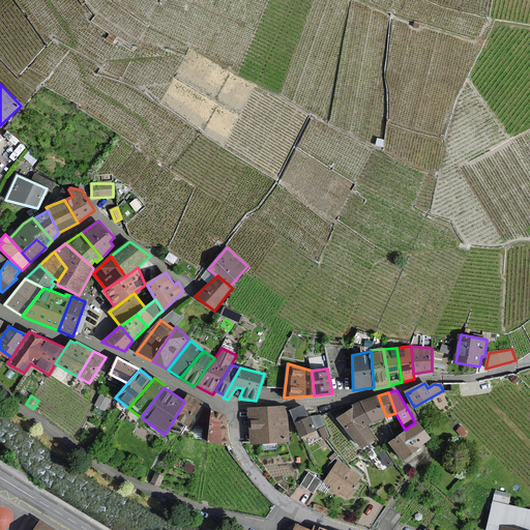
[(100,395),(95,405),(105,410),(110,400),(100,395)]
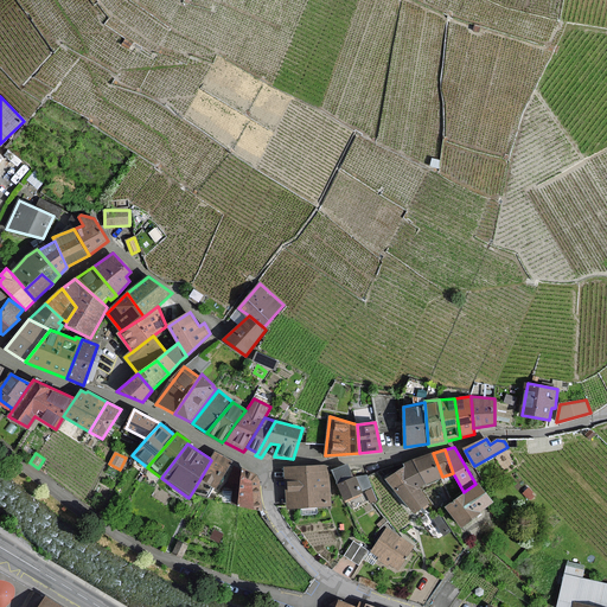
[(211,460),(195,489),(208,496),(212,487),(217,489),(231,461),(227,459),(215,453),(211,460)]
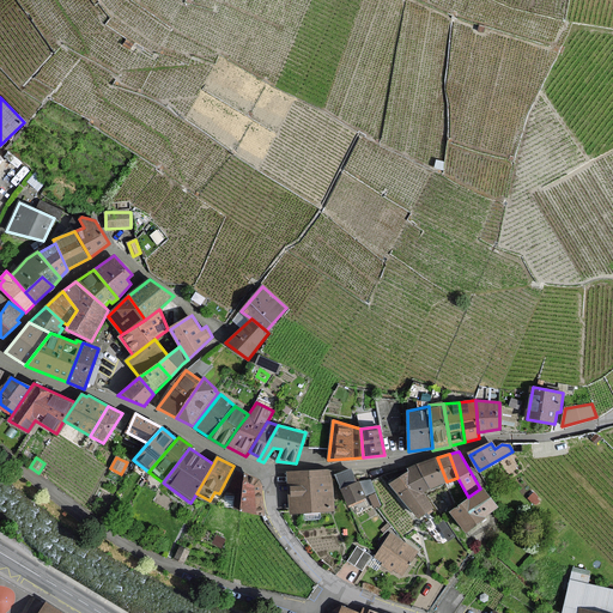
[(430,489),(447,481),(437,457),(424,462),(417,465),(430,489)]
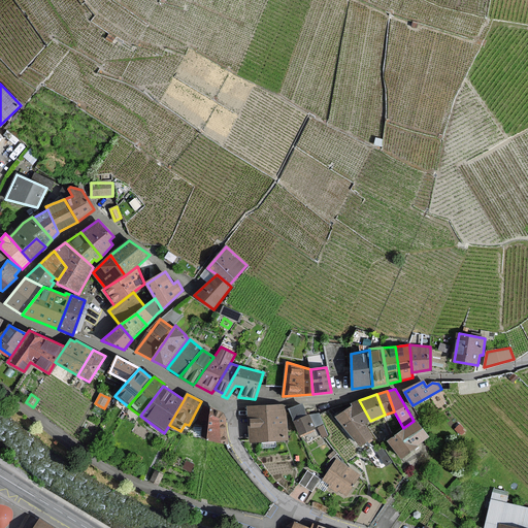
[(364,424),(370,421),(359,400),(352,403),(354,406),(335,417),(360,446),(372,437),(364,424)]
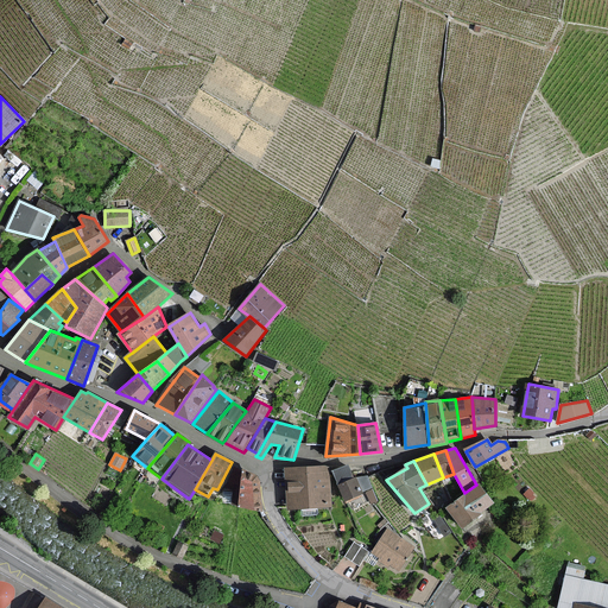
[(261,488),(261,482),(258,477),(234,467),(226,487),(233,489),(232,506),(261,512),(261,495),(261,488)]
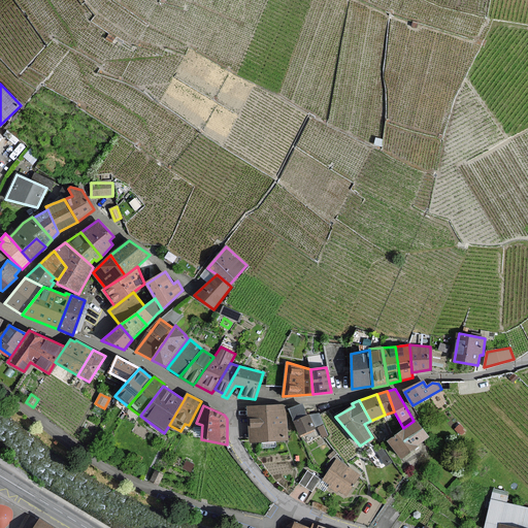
[(249,407),(251,440),(287,438),(285,405),(249,407)]
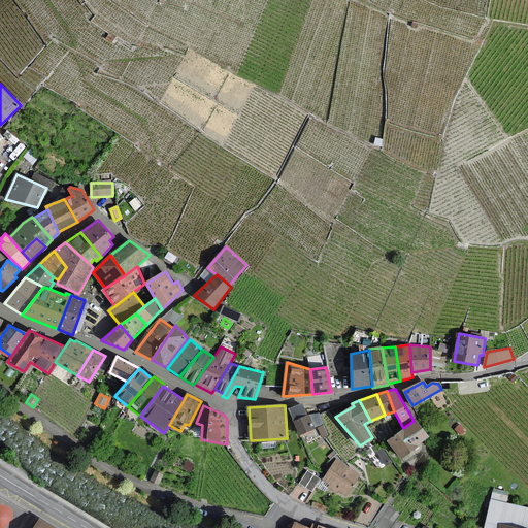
[(302,405),(291,408),(300,434),(323,423),(320,415),(306,417),(302,405)]
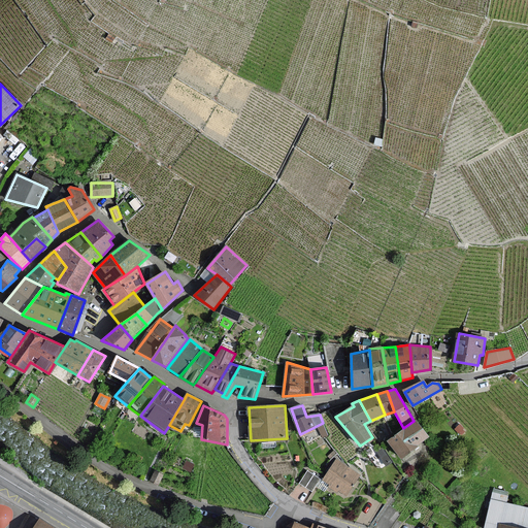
[(417,421),(389,441),(402,459),(418,447),(417,444),(428,436),(417,421)]
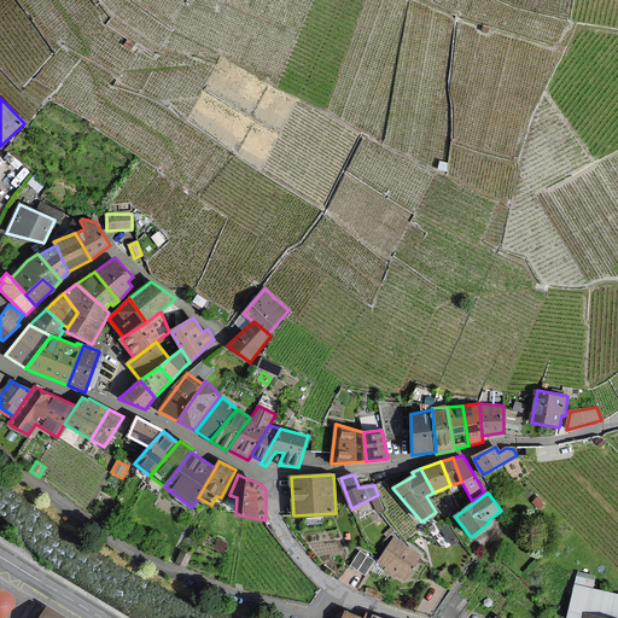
[(379,561),(406,578),(420,557),(395,538),(379,561)]
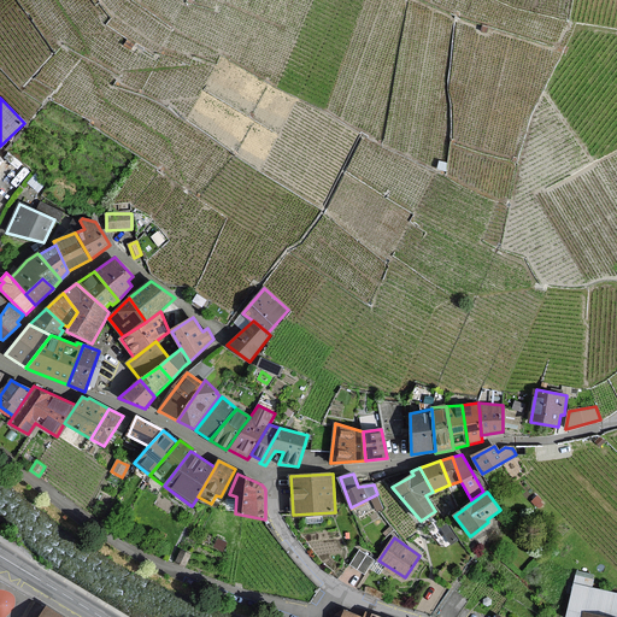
[(191,554),(182,550),(176,563),(184,568),(191,554)]
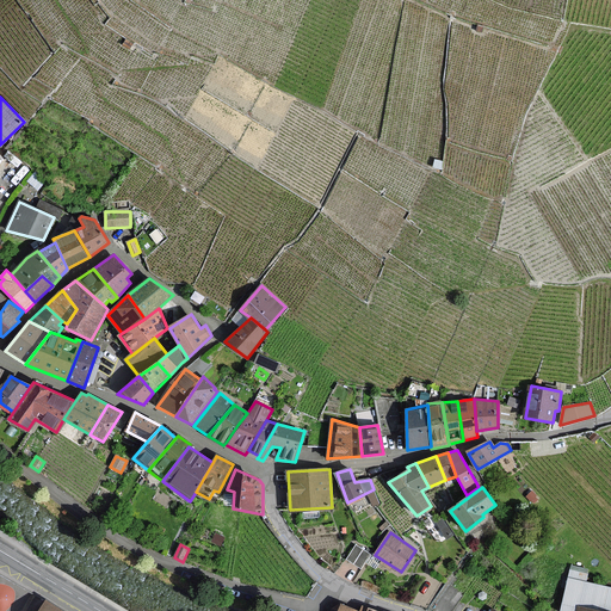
[(356,545),(347,559),(360,568),(369,554),(356,545)]
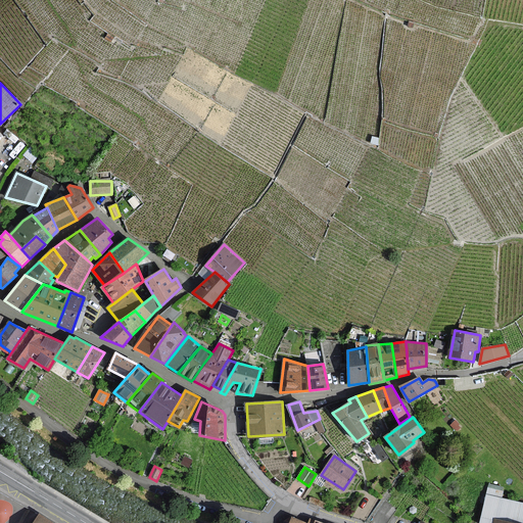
[(522,522),(522,503),(502,497),(504,487),(489,484),(479,522),(522,522)]
